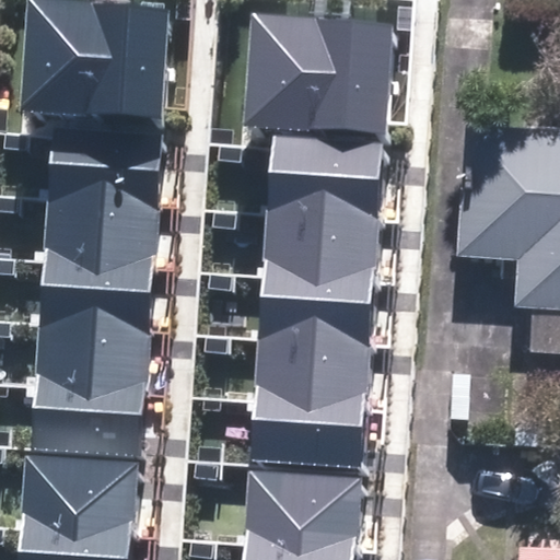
[(34,0),(26,0),(20,111),(89,115),(95,6),(34,0)]
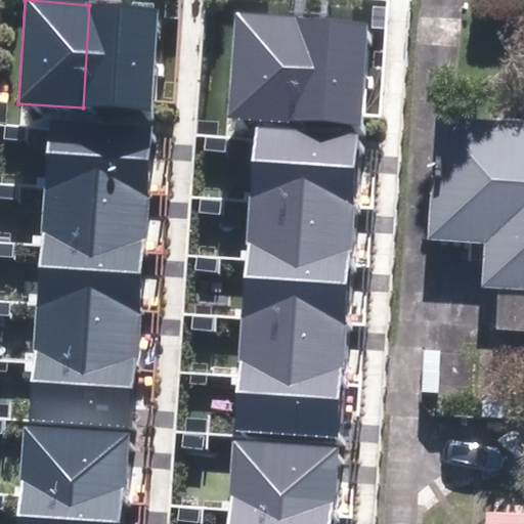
[(89,5),(83,107),(149,112),(155,8),(89,5)]
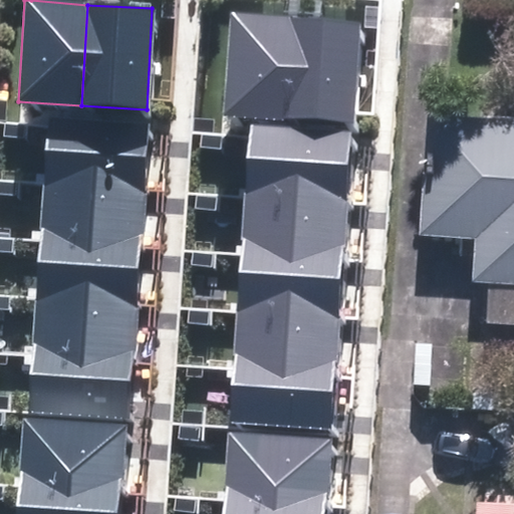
[(233,14),(226,115),(290,119),(296,19),(233,14)]
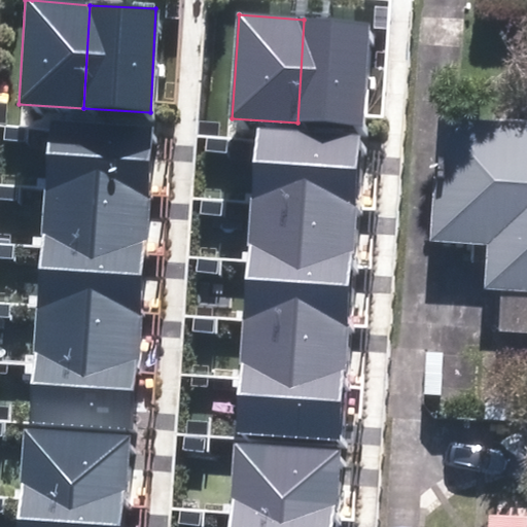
[(304,20),(297,123),(363,127),(370,24),(304,20)]
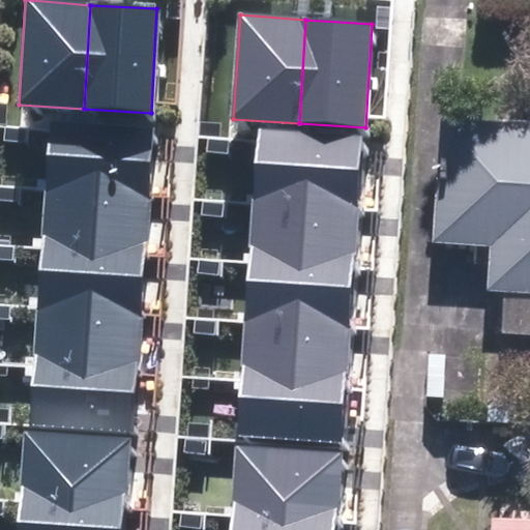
[(50,116),(45,190),(149,198),(154,123),(50,116)]
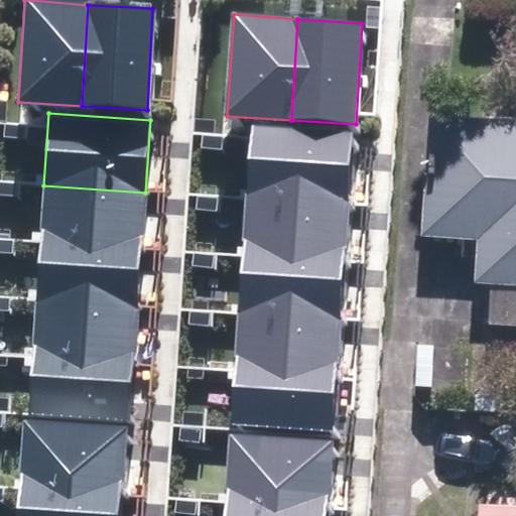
[(515,122),(435,117),(428,233),(483,236),(480,279),(515,281),(515,122)]
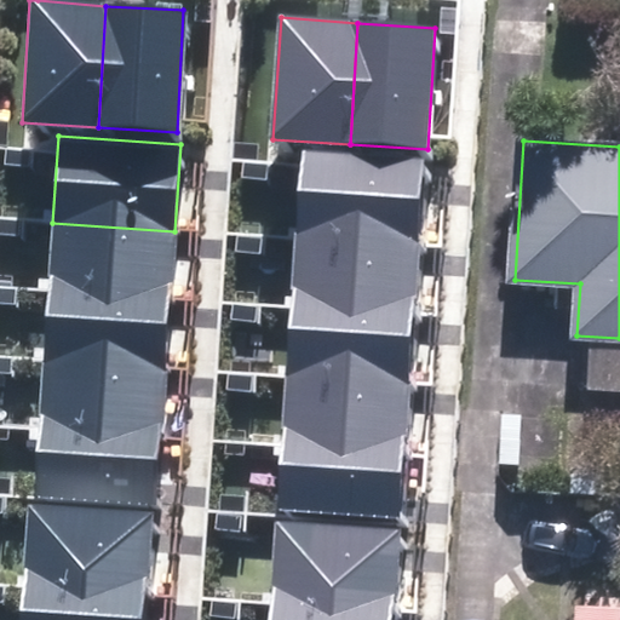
[(309,154),(303,241),(426,248),(431,161),(309,154)]
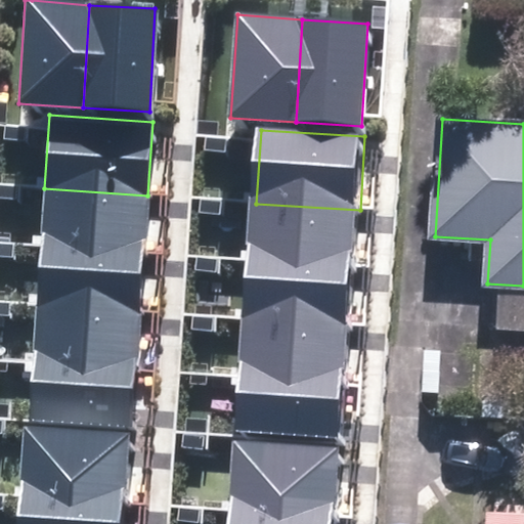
[(44,188),(41,248),(143,254),(147,195),(44,188)]
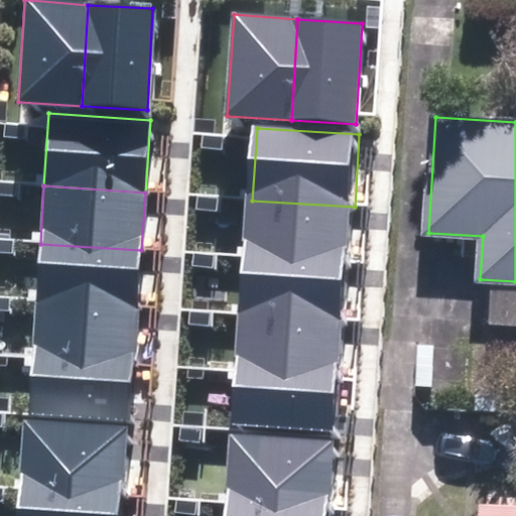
[(252,201),(249,258),(350,264),(355,207),(252,201)]
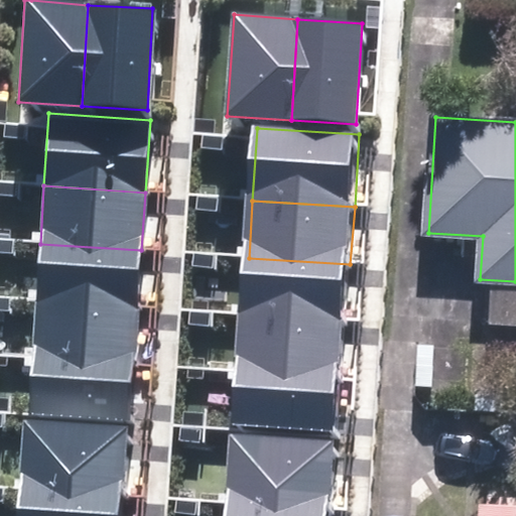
[(40,244),(35,301),(137,309),(141,250),(40,244)]
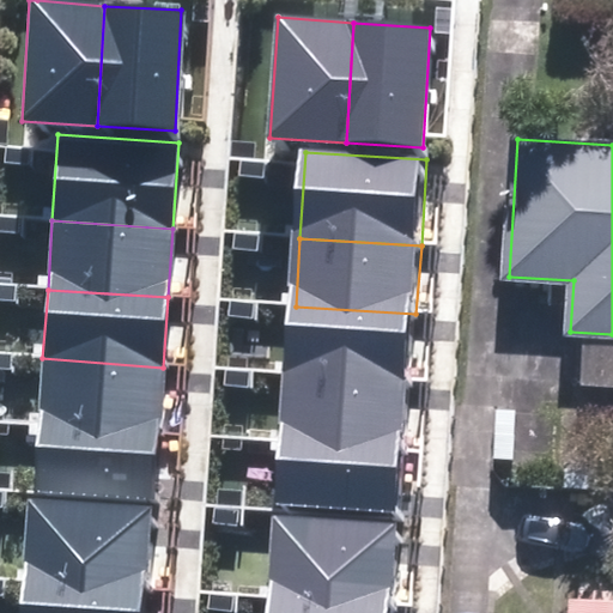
[(296,307),(291,375),(411,384),(416,314),(296,307)]
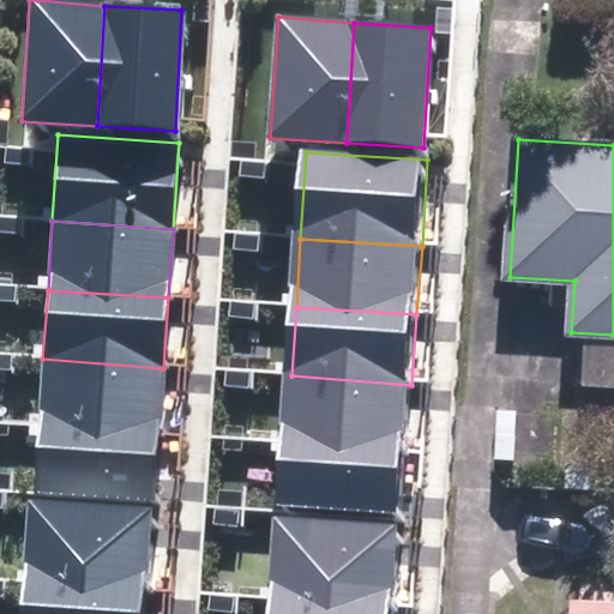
[(42,359),(37,425),(157,434),(163,368),(42,359)]
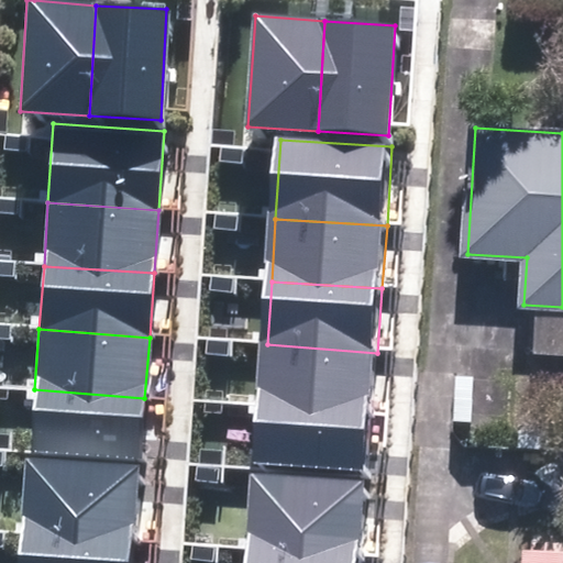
[(267,344),(263,406),(372,414),(377,353),(267,344)]
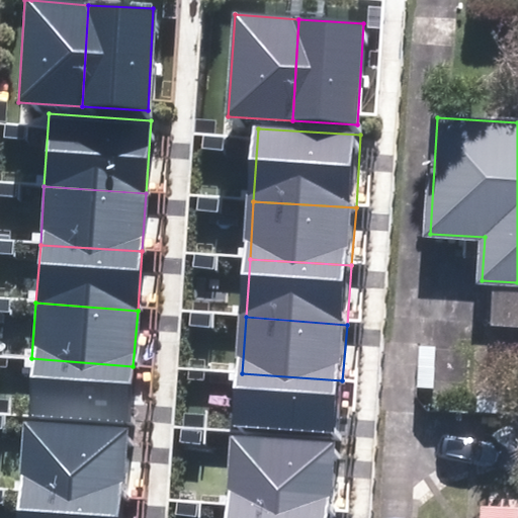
[(31,358),(28,418),(128,425),(133,366),(31,358)]
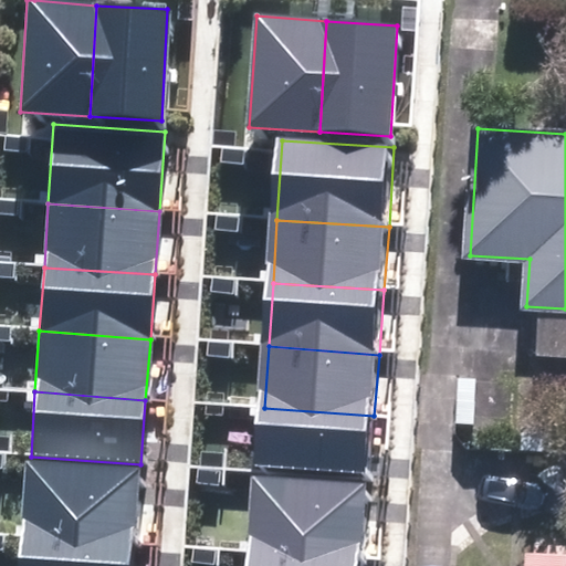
[(264,408),(260,472),(369,480),(374,416),(264,408)]
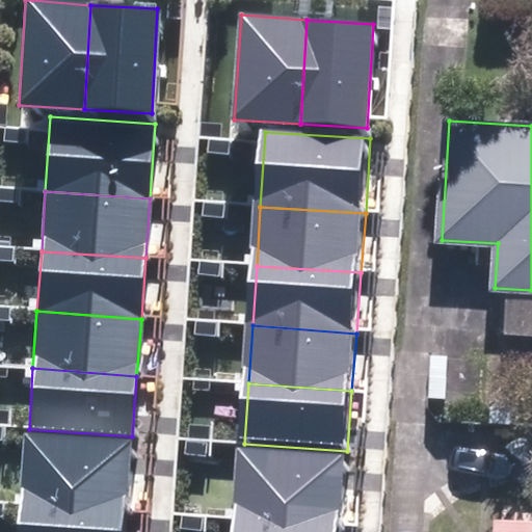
[(22,429),(18,502),(126,509),(132,436),(29,429),(22,429)]
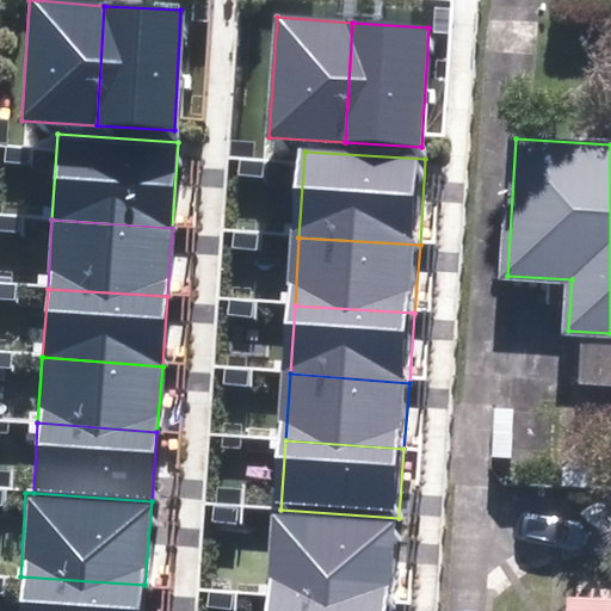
[(273,510),(267,593),(392,602),(399,518),(281,510),(273,510)]
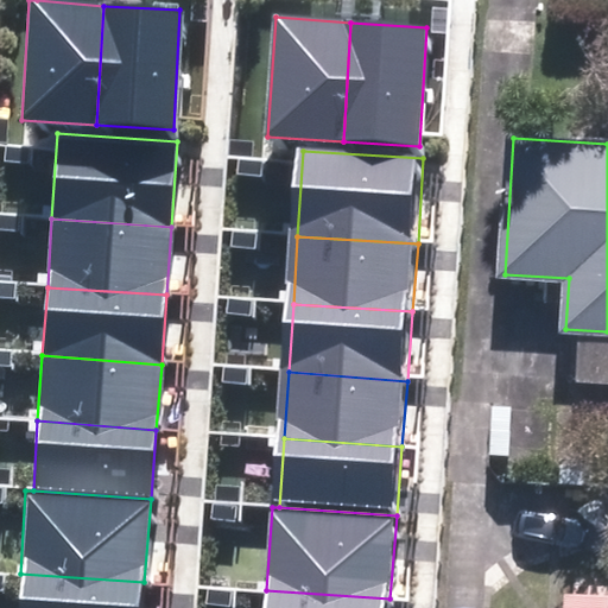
[(17,607),(141,607),(144,582),(20,574),(17,607)]
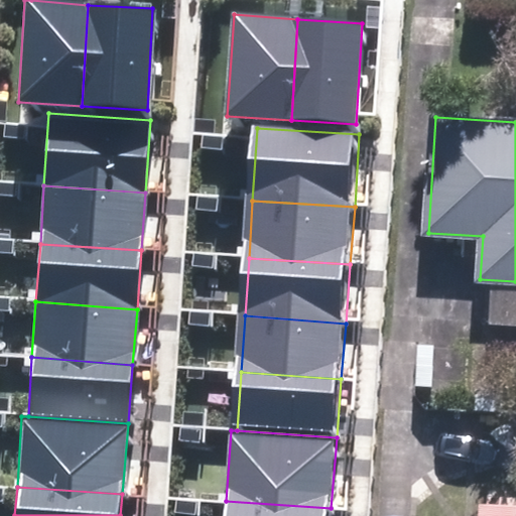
[(225,515),(330,515),(331,508),(226,501),(225,515)]
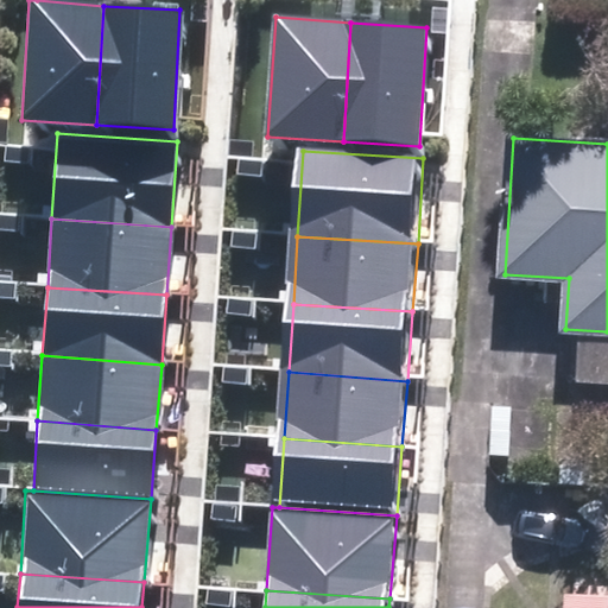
All buildings are outlined.
